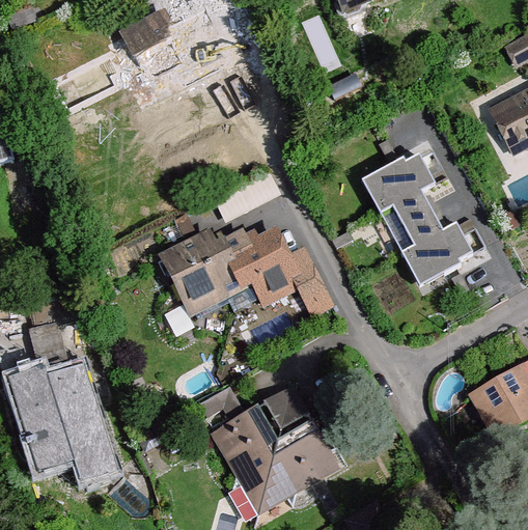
[(162,17),(122,36),(146,82),(181,64),(185,73),(227,51),(211,19),(227,10),(221,0),(183,0),(190,16),(167,27),(162,17)]
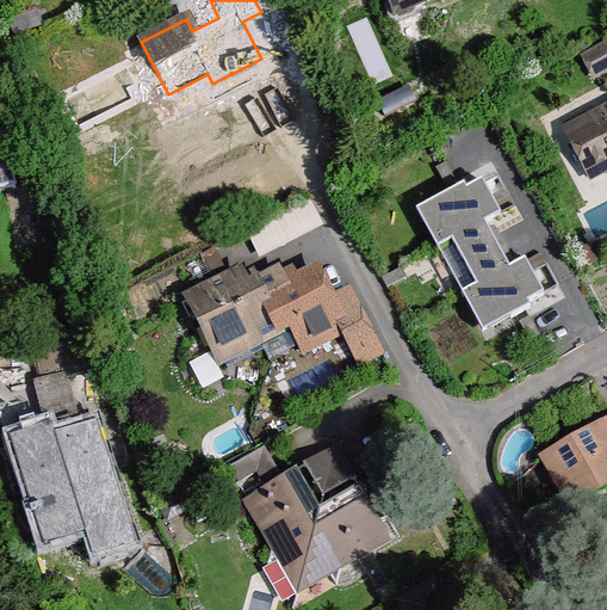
[(38,25),(32,11),(8,19),(14,34),(38,25)]
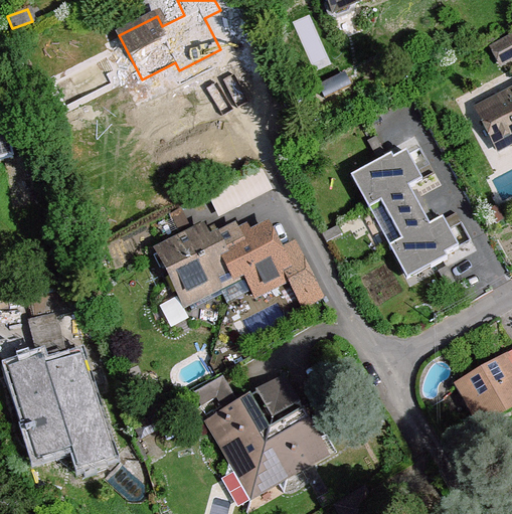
[(511,36),(491,48),(500,63),(511,56),(511,36)]
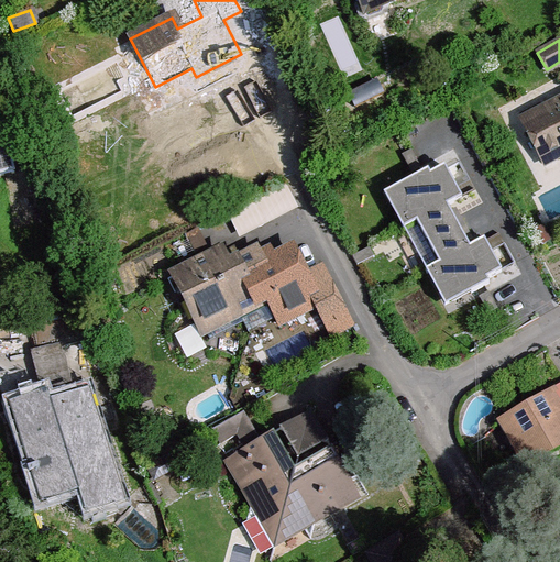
[(542,108),(520,120),(544,163),(559,154),(559,103),(545,111),(542,108)]
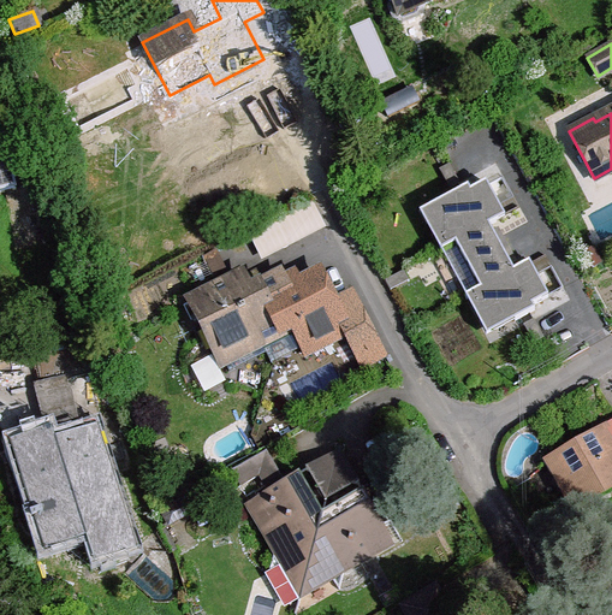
[(1,134),(0,134),(0,189),(12,187),(1,134)]
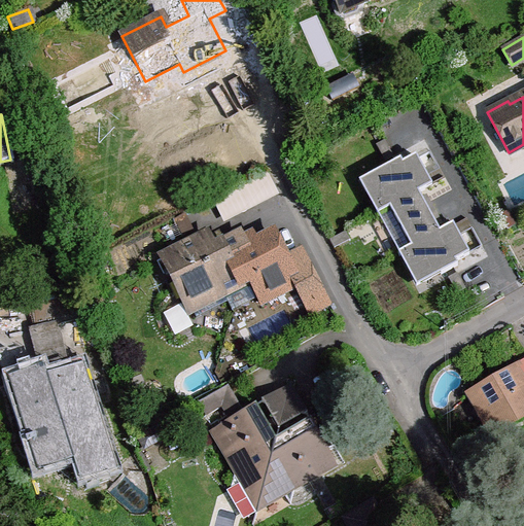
[(377,148),(350,163),(357,177),(384,163),(389,171),(408,161),(393,133),(374,143),(377,148)]
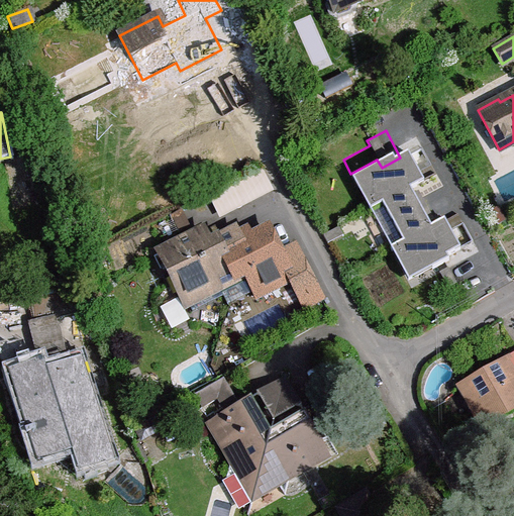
[(355,182),(382,168),(377,160),(350,174),(355,182)]
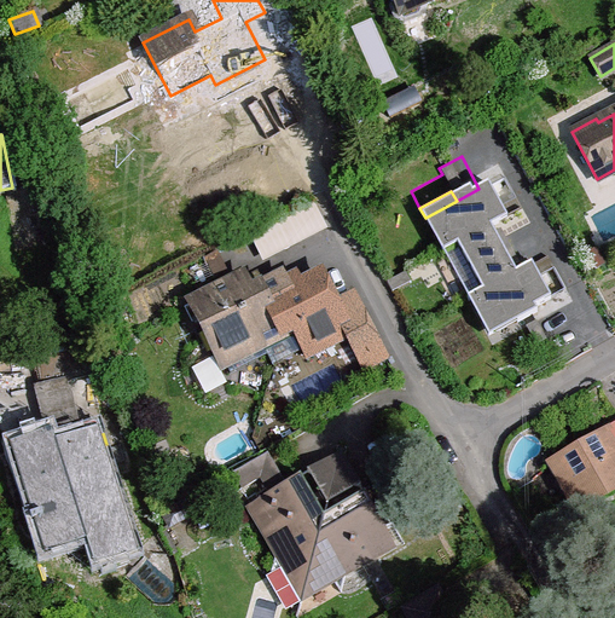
[(563,287),(555,256),(535,263),(545,292),(563,287)]
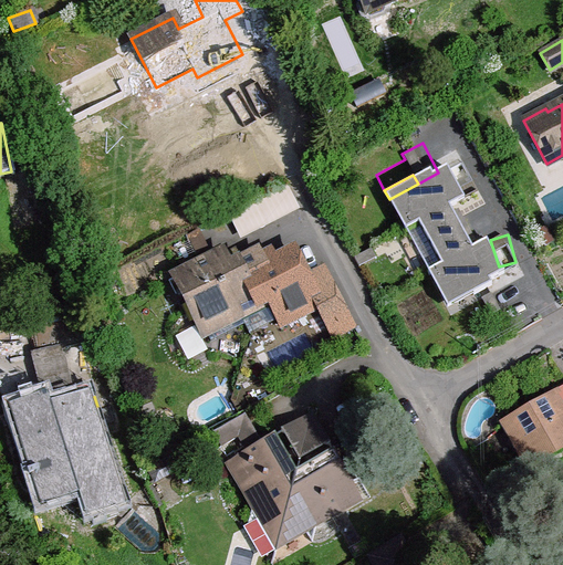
[(256,251),(233,262),(257,306),(267,301),(280,325),(319,305),(302,272),(291,251),(262,265),(256,251)]
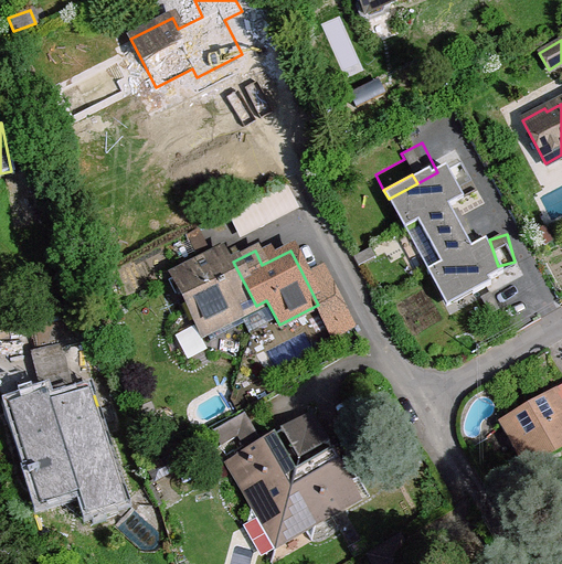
[(213,254),(171,276),(197,323),(233,306),(239,316),(256,306),(233,262),(226,265),(218,252),(213,254)]
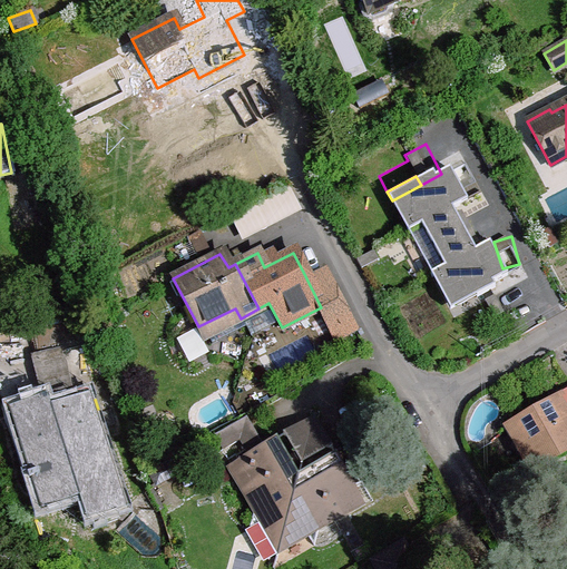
[(29,323),(38,356),(60,351),(80,345),(72,313),(29,323)]
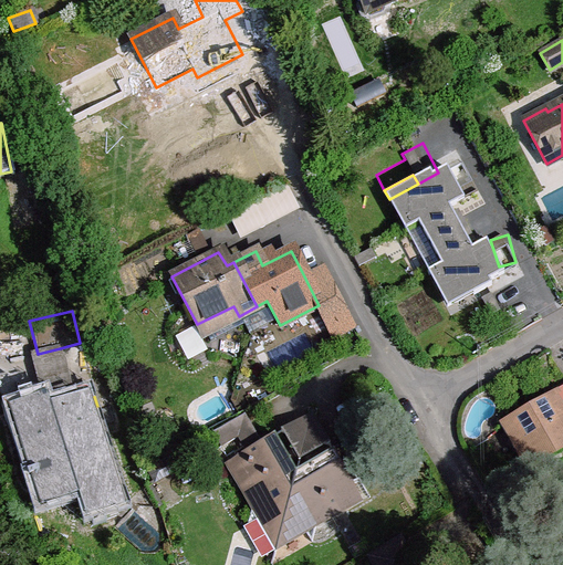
[(51,395),(55,406),(73,399),(60,348),(38,354),(28,356),(41,399),(51,395)]
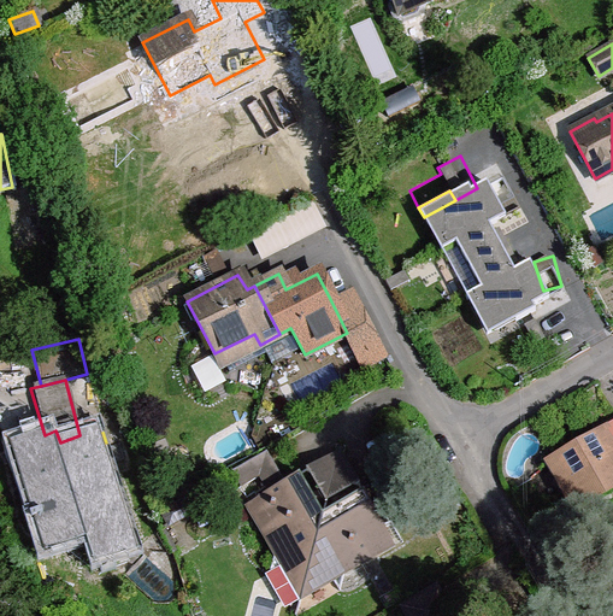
[(612,426),(548,463),(576,509),(612,487),(612,426)]
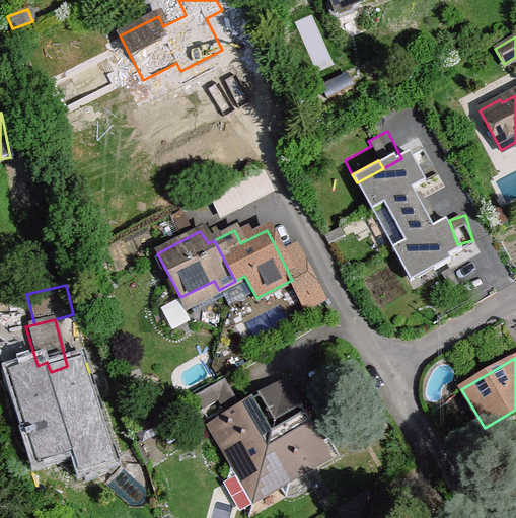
[(38,366),(14,373),(19,388),(16,389),(28,431),(21,434),(31,463),(75,450),(81,471),(109,462),(77,364),(67,366),(51,372),(47,362),(38,366)]
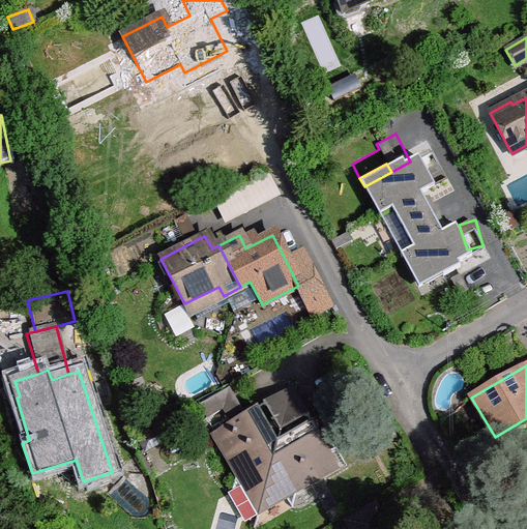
[(290,385),(262,402),(277,429),(305,412),(290,385)]
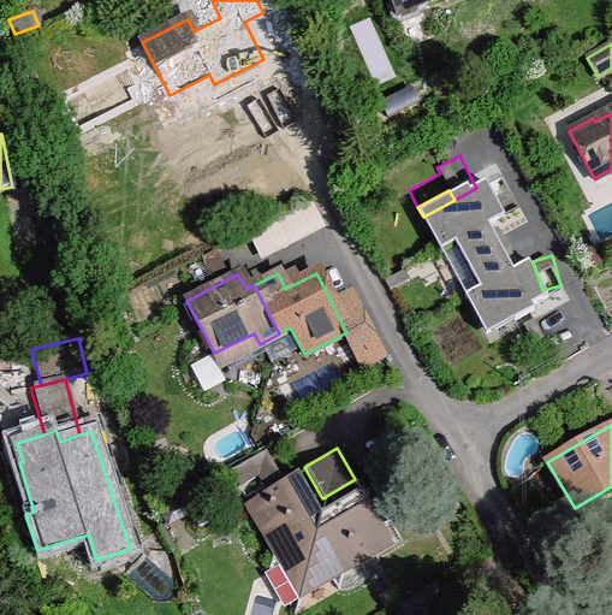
[(257,474),(249,459),(230,469),(239,485),(257,474)]
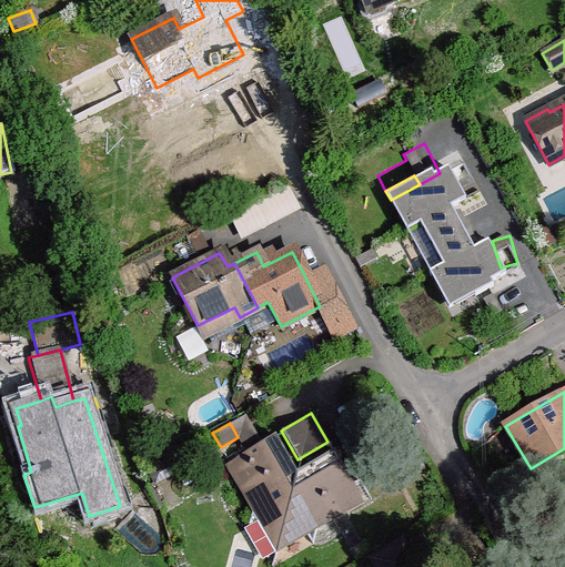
[(261,444),(224,465),(231,466),(276,547),(296,472),(274,436),(261,444)]
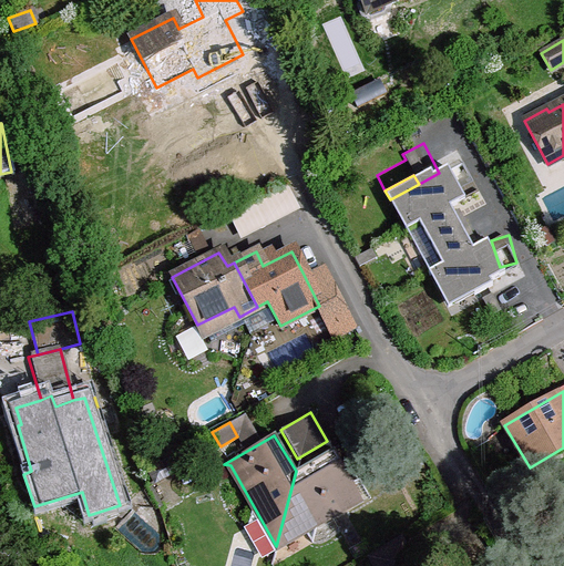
[(334,452),(296,471),(276,546),(357,500),(362,501),(334,452)]
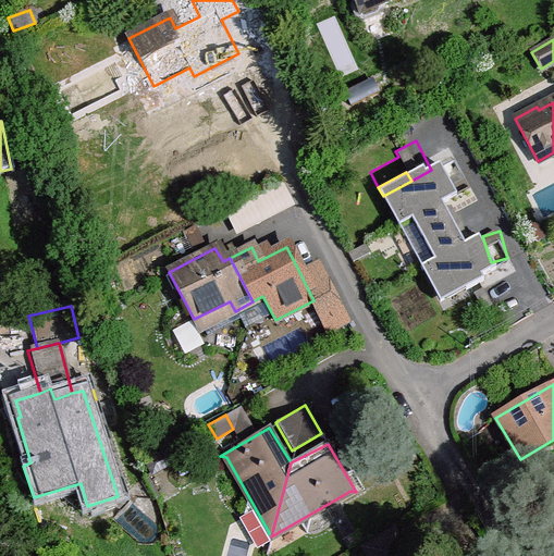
[(174,462),(165,447),(142,460),(150,476),(174,462)]
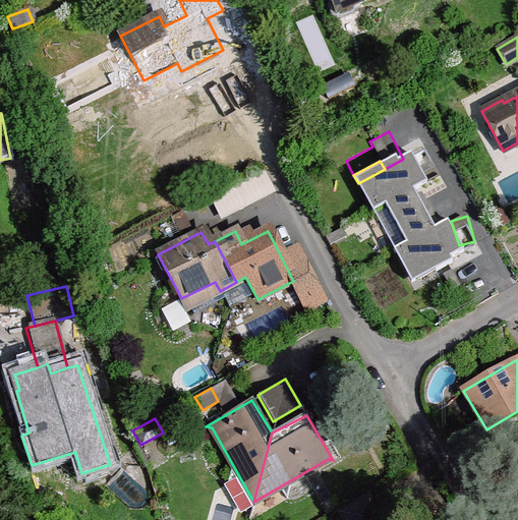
[(381,519),(367,496),(339,512),(344,519),(381,519)]
